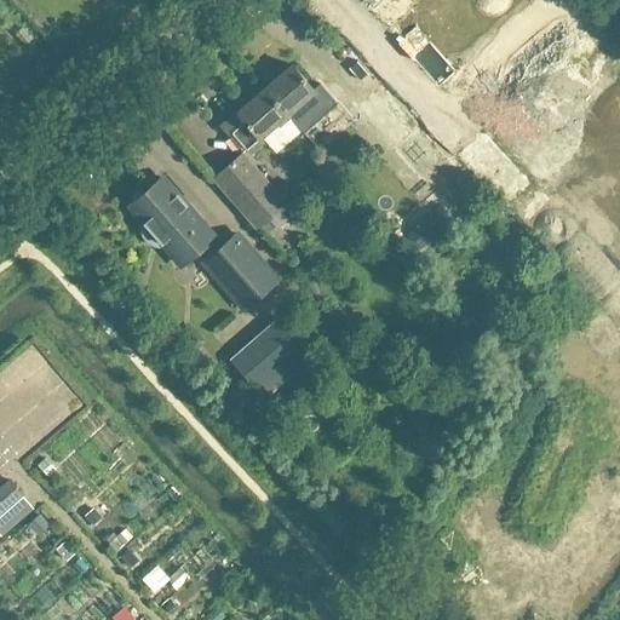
[(538,0),(360,0),(438,89),(441,86),(445,90),(489,97),(492,96),(465,65),(538,0)]
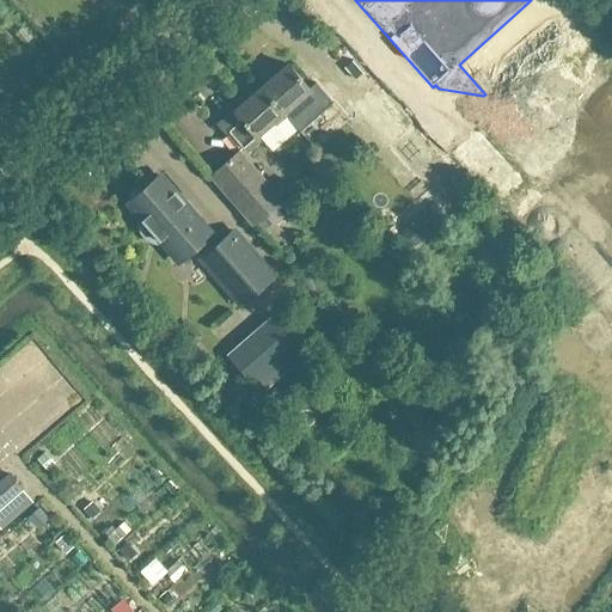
[(289,65),(262,89),(285,114),(299,132),(334,102),(316,83),(308,89),(289,65)]
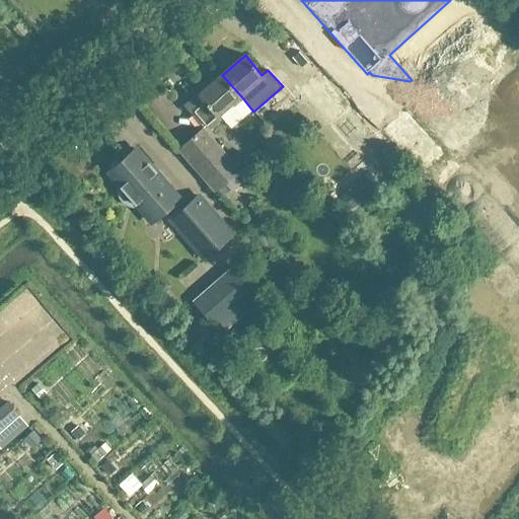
[(209,125),(241,96),(222,75),(200,95),(207,104),(198,112),(209,125)]
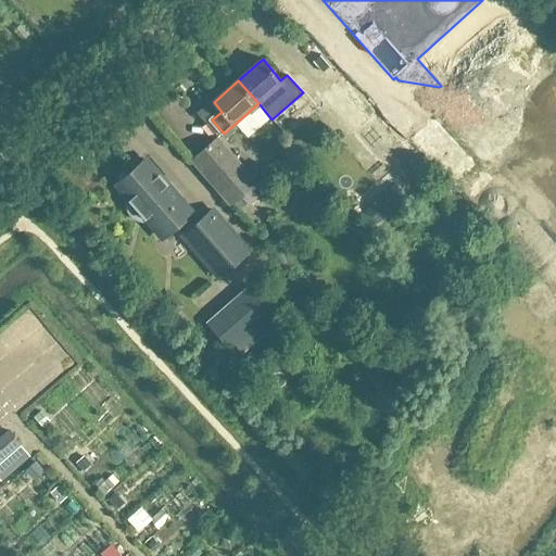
[(257,182),(217,137),(191,160),(231,205),(257,182)]
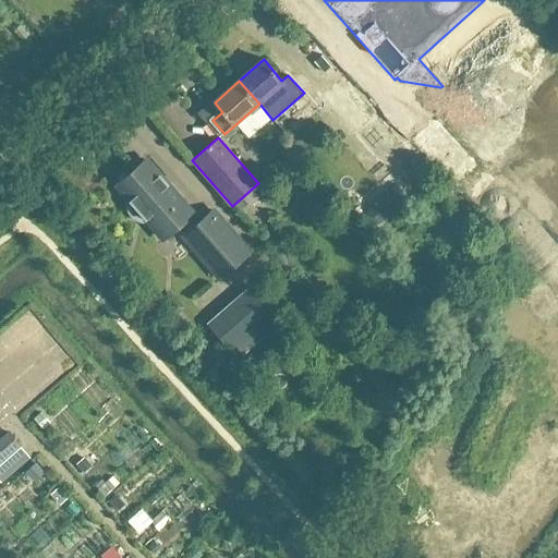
[(192,214),(146,159),(118,184),(130,198),(130,199),(129,202),(129,203),(129,205),(130,206),(130,208),(131,210),(132,213),(133,214),(135,216),(136,217),(137,217),(140,218),(141,219),(143,219),(145,219),(147,219),(164,238),(192,214)]
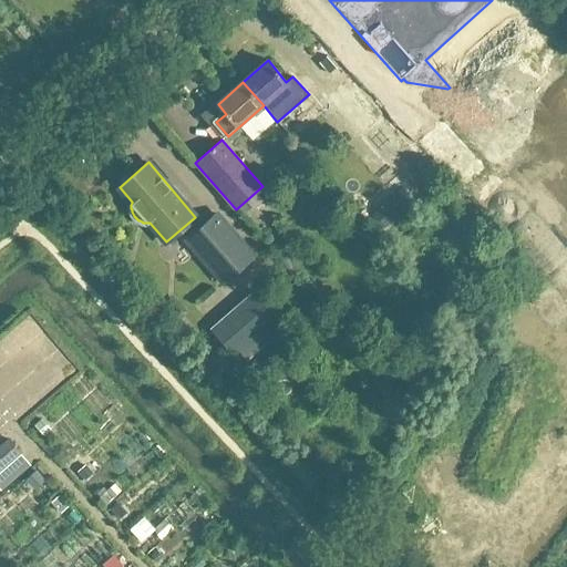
[(385,228),(415,202),(403,188),(373,215),(385,228)]
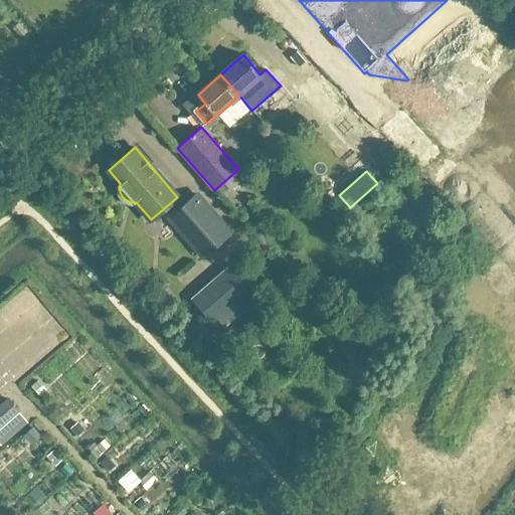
[(229,232),(196,194),(170,216),(203,255),(229,232)]
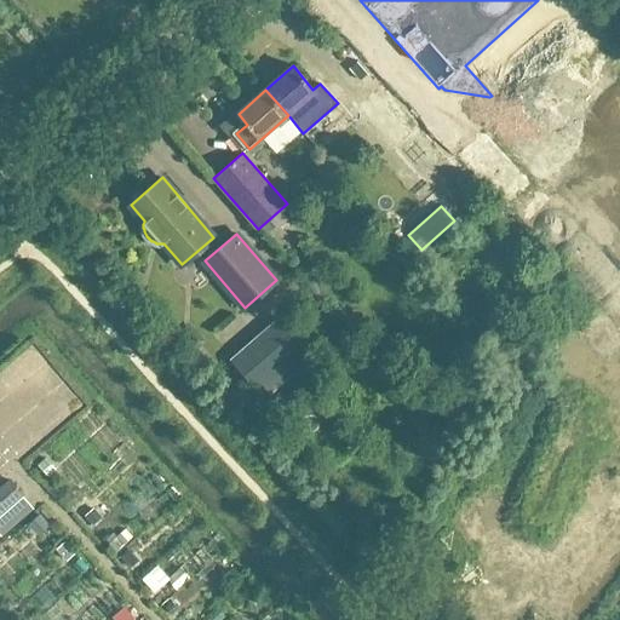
[(265,397),(311,357),(277,319),(231,359),(265,397)]
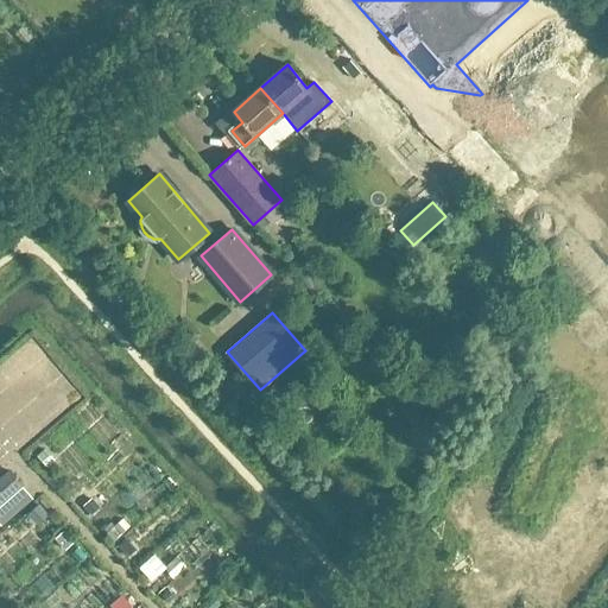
[(43,448),(36,455),(48,466),(55,458),(43,448)]
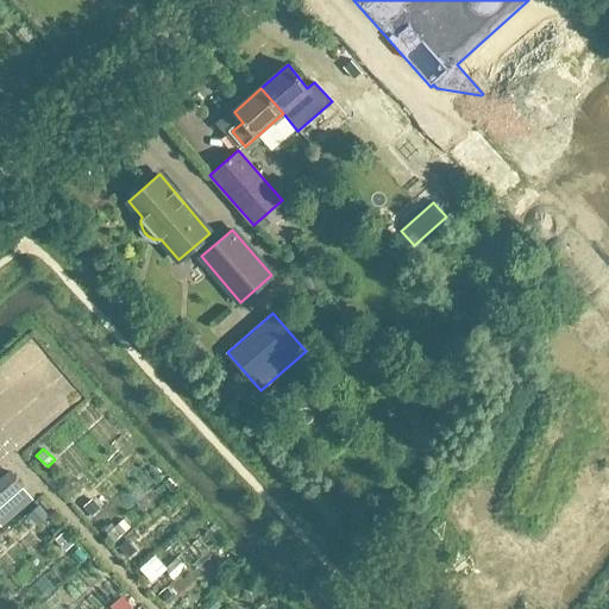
[(0,504),(22,485),(10,471),(0,479),(0,504)]
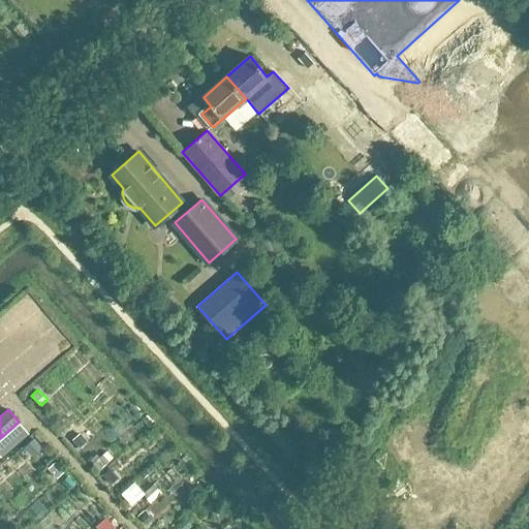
[(80,431),(71,437),(80,446),(87,440),(80,431)]
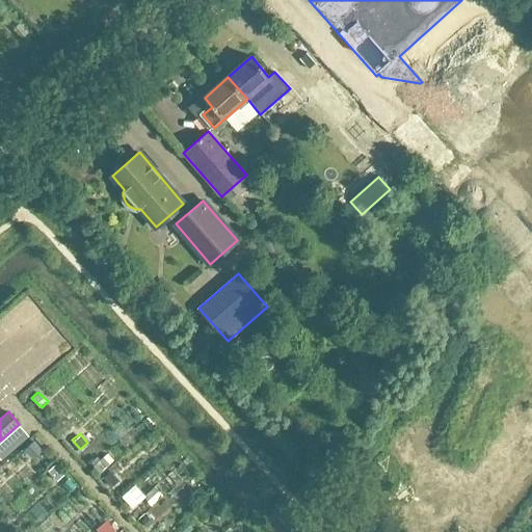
[(33,441),(24,449),(31,456),(41,448),(33,441)]
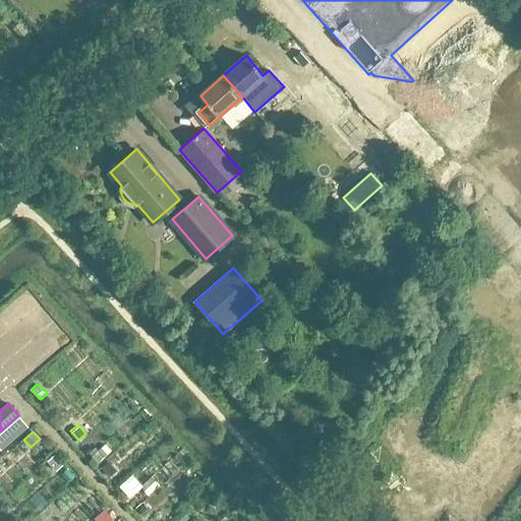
[(106,443),(92,456),(98,463),(112,449),(106,443)]
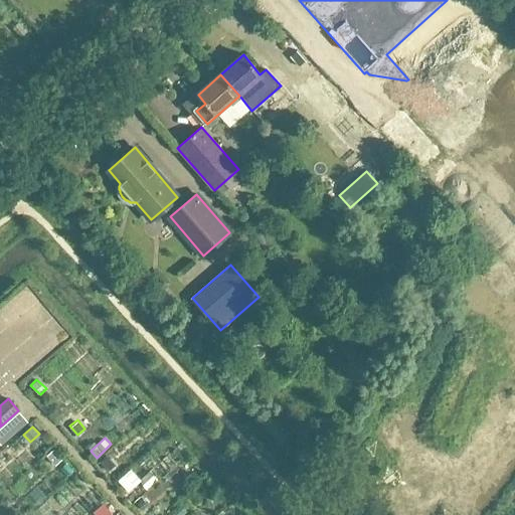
[(53,449),(47,454),(56,464),(61,458),(53,449)]
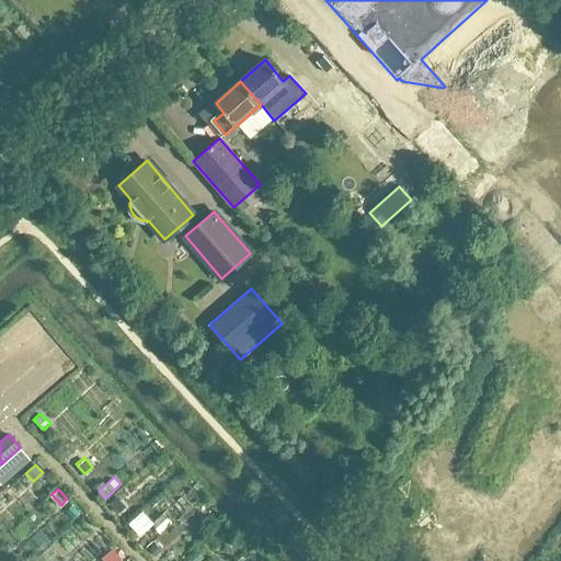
[(114,495),(109,502),(119,513),(126,507),(114,495)]
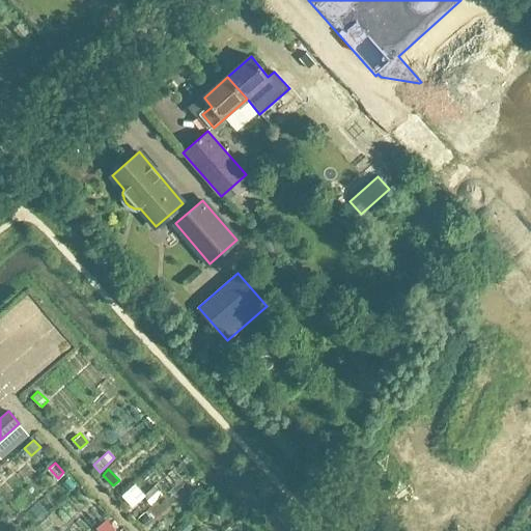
[(135,483),(121,495),(132,507),(145,495),(135,483)]
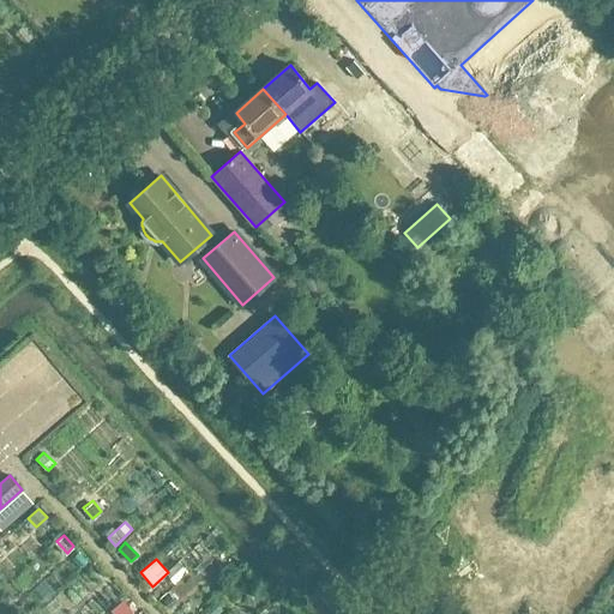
[(173,567),(166,585),(179,593),(187,575),(173,567)]
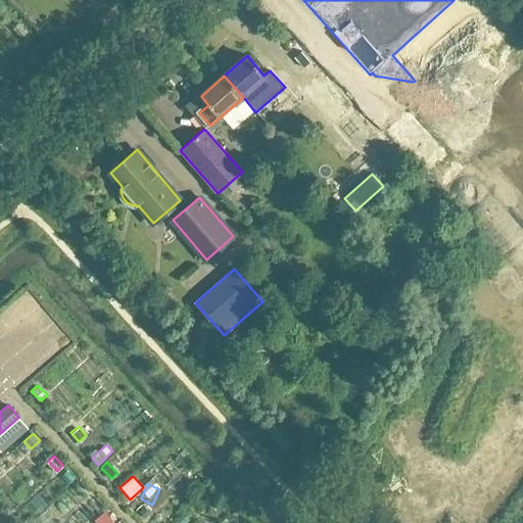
[(83,522),(78,516),(70,522),(58,506),(33,522),(83,522)]
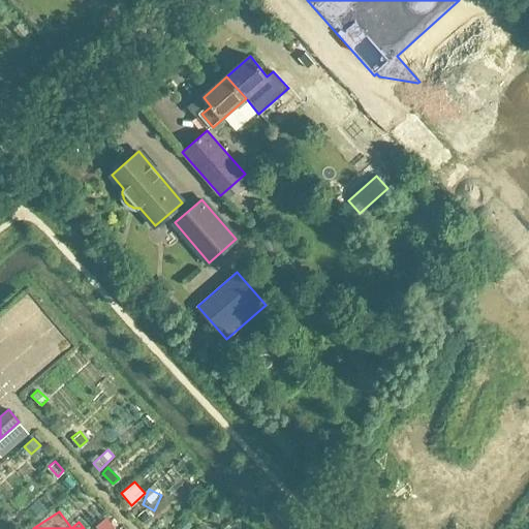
[(105,517),(99,522),(104,528),(114,528),(115,528),(105,517)]
